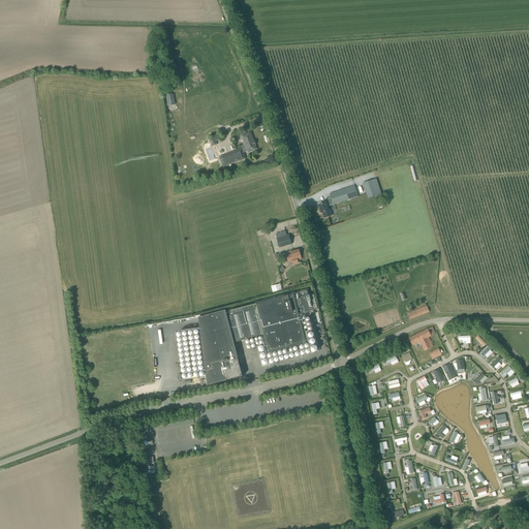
[(175,105),(174,94),(166,95),(167,106),(175,105)]
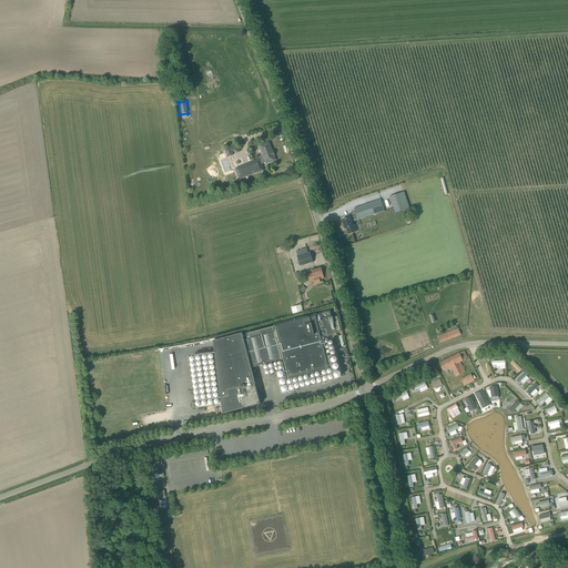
[(275,160),(269,143),(269,142),(260,145),(265,159),(236,169),(240,178),(263,170),(261,164),(266,162),(266,163),(275,160)]
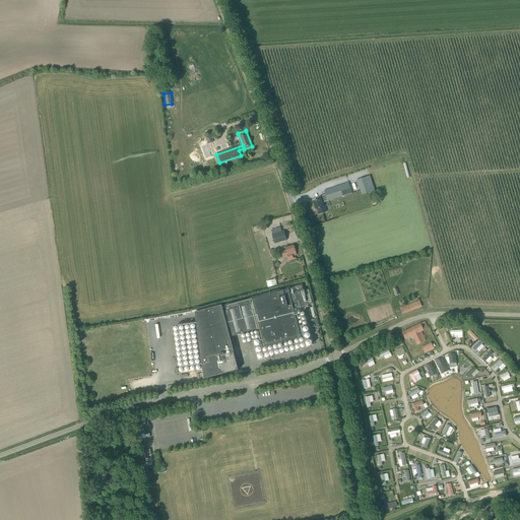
[(215,134),(206,136),(206,137),(208,143),(213,142),(212,139),(216,138),(215,134)]
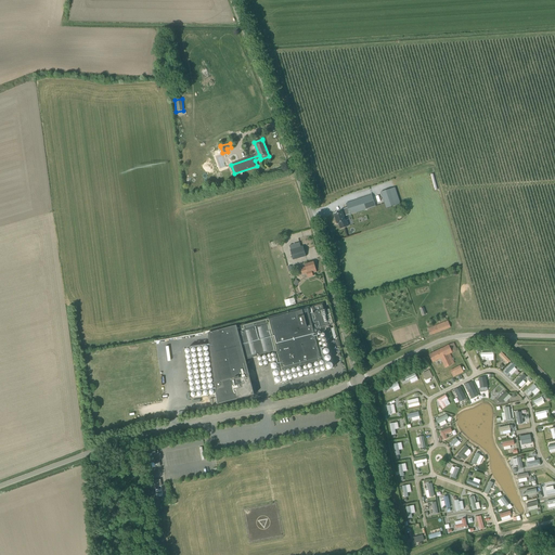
[(411,199),(415,198),(410,178),(404,180),(411,199)]
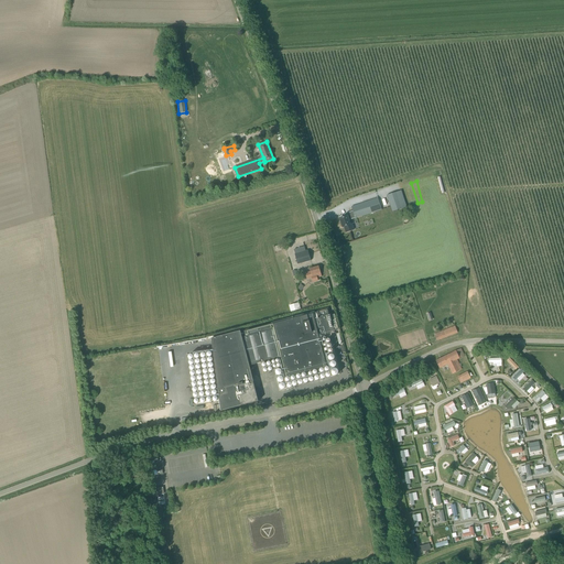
[(393,212),(407,207),(401,191),(388,195),(393,212)]
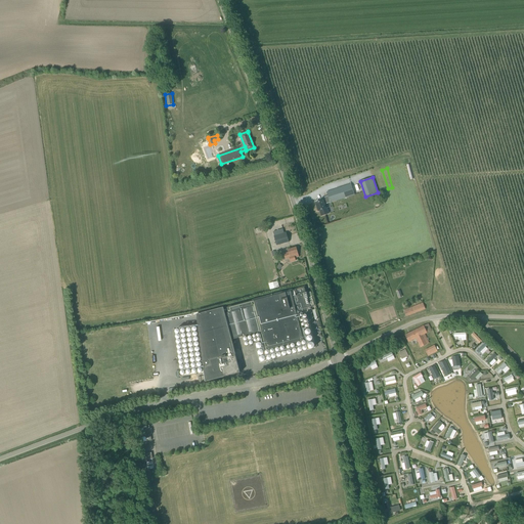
[(322,198),(322,201),(316,203),(318,211),(320,211),(321,216),(329,214),(326,208),(325,209),(324,204),(330,203),(354,194),(351,184),(326,191),(329,197),(322,198)]
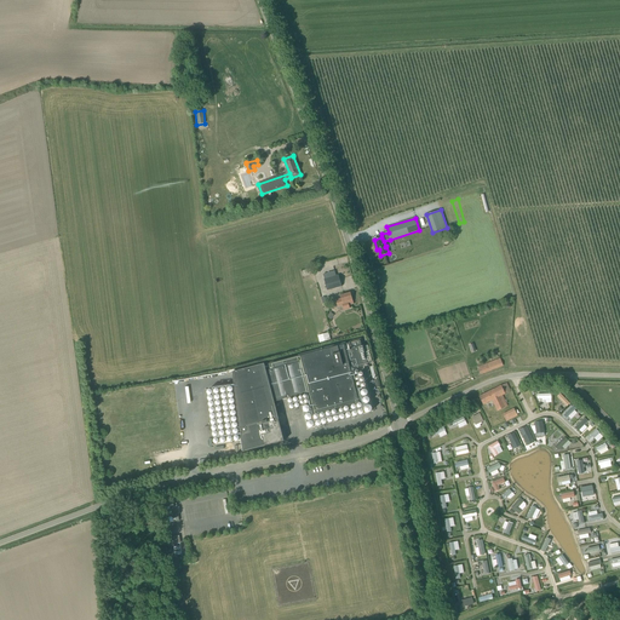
[(339,275),(337,276),(325,279),(328,291),(342,286),(339,275)]
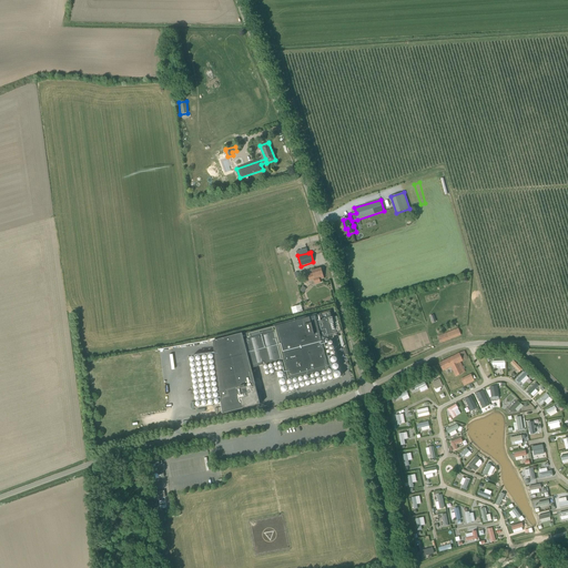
[(321,283),(320,280),(324,279),(321,269),(313,271),(313,273),(308,274),(310,281),(314,280),(315,284),(321,283)]
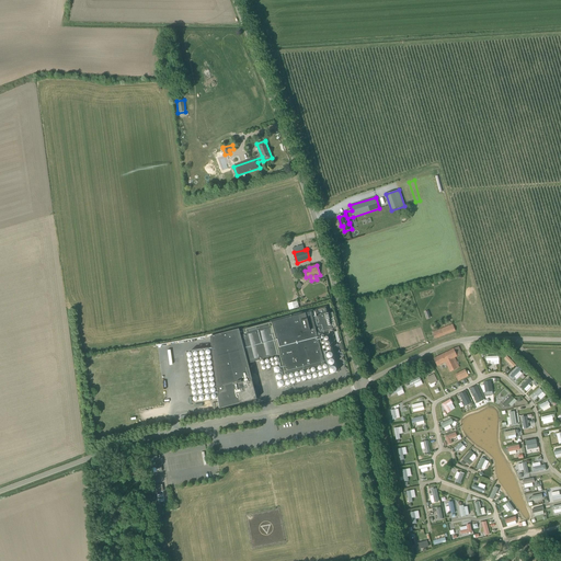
[(210,336),(220,409),(258,398),(248,364),(278,355),(284,375),(328,364),(319,334),(333,331),(332,328),(336,327),(333,312),(329,313),(328,312),(328,313),(325,308),(313,311),(313,310),(270,321),(271,322),(242,330),(243,335),(241,335),(239,329),(210,336)]
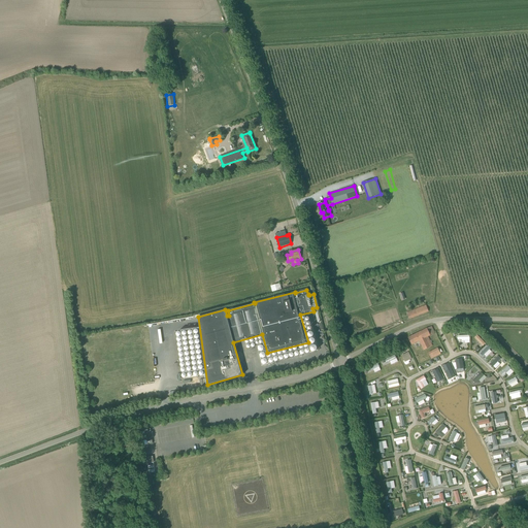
[(409,320),(429,311),(426,305),(407,312),(409,320)]
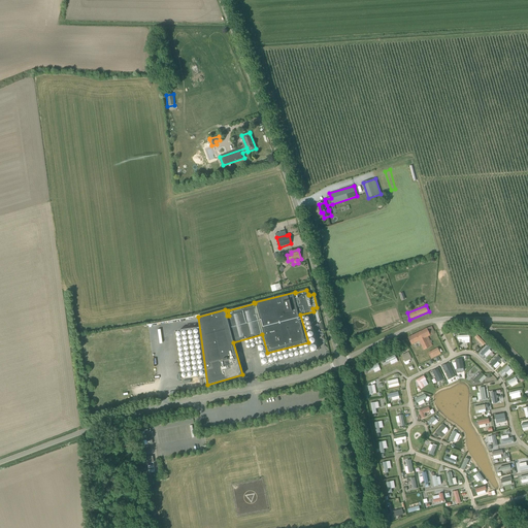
[(432,345),(428,336),(435,333),(431,326),(408,337),(411,344),(420,340),(424,350),(432,345)]
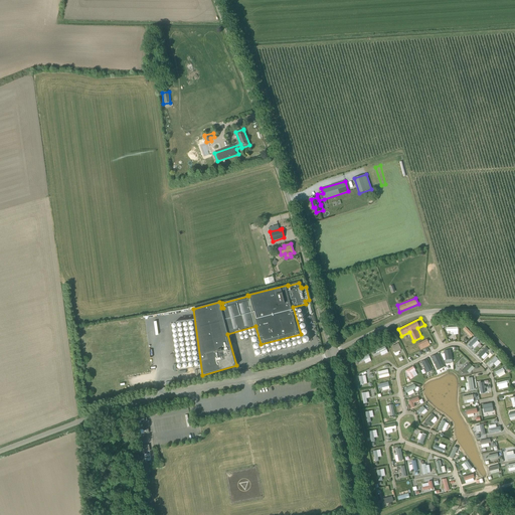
[(165,324),(166,333),(173,332),(172,323),(165,324)]
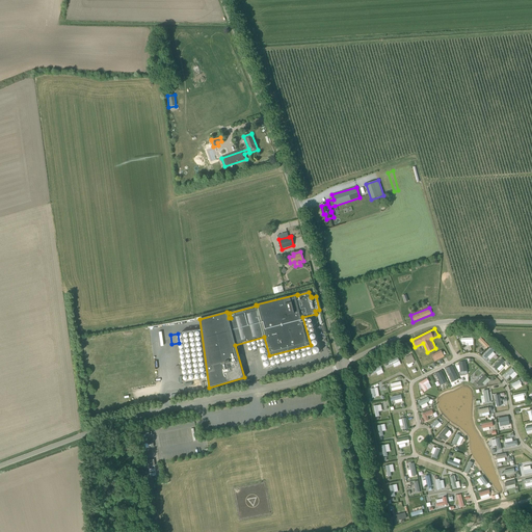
[(482,349),(484,347),(485,348),(488,346),(480,337),(477,340),(479,342),(477,344),(482,349)]
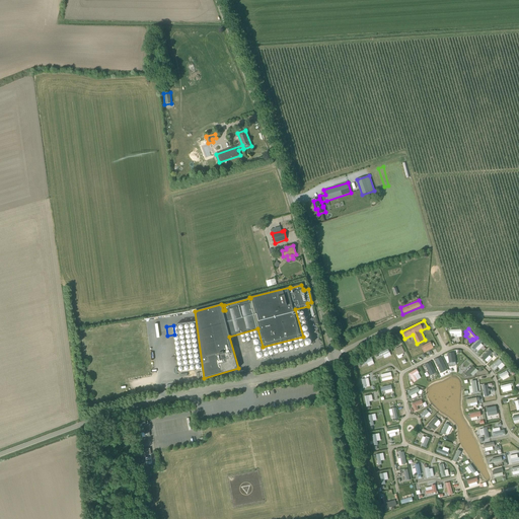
[(483,346),(480,344),(483,342),(478,339),(470,348),(476,353),(483,346)]
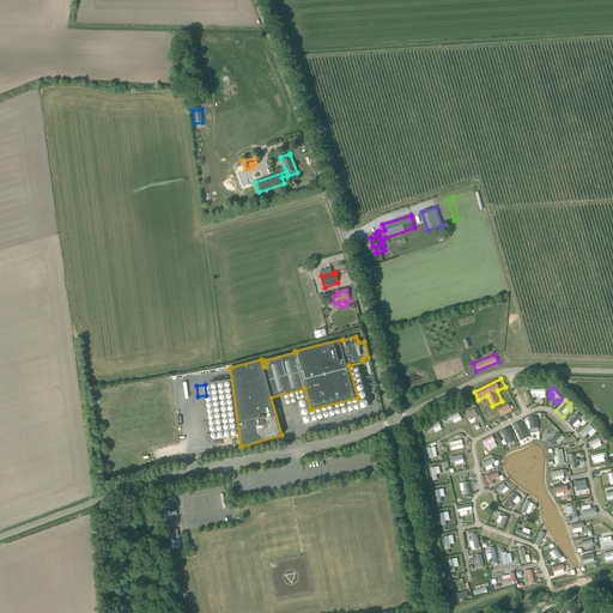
[(501,417),(513,411),(508,404),(497,410),(501,417)]
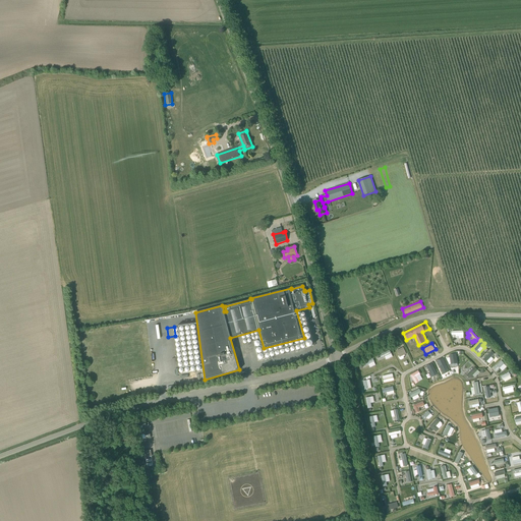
[(403,347),(397,351),(399,356),(400,357),(404,355),(407,354),(403,347)]
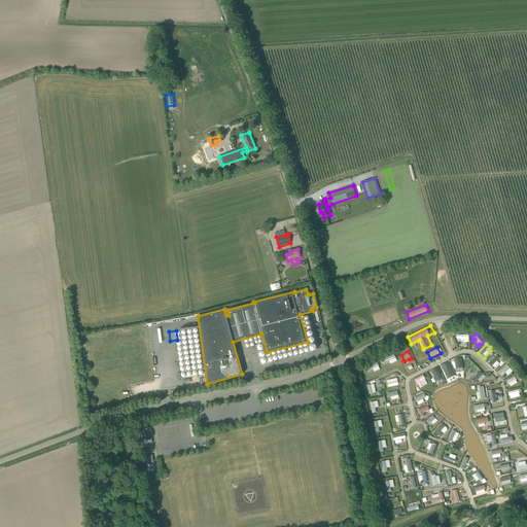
[(494,369),(500,361),(502,363),(504,361),(496,353),(488,362),(494,369)]
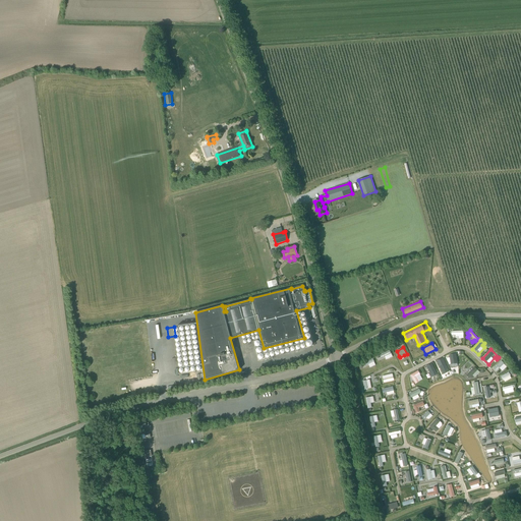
[(385,358),(385,359),(392,356),(390,350),(375,355),(378,360),(385,358)]
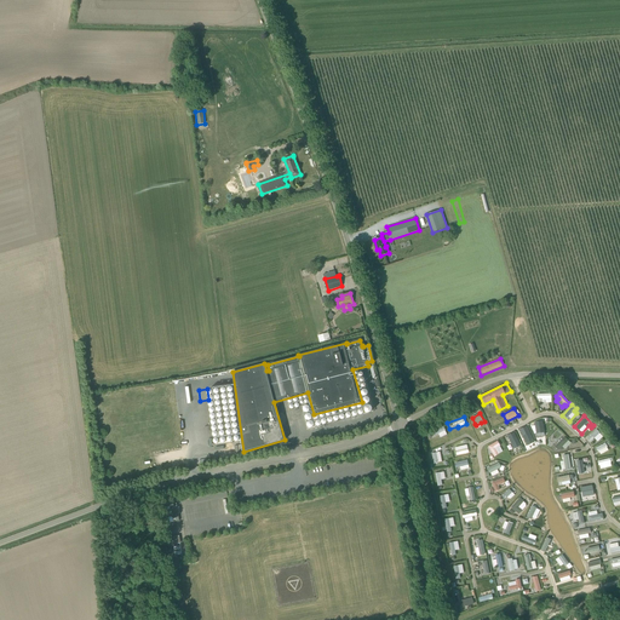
[(544,431),(543,431),(541,422),(534,422),(534,436),(544,436),(544,431)]
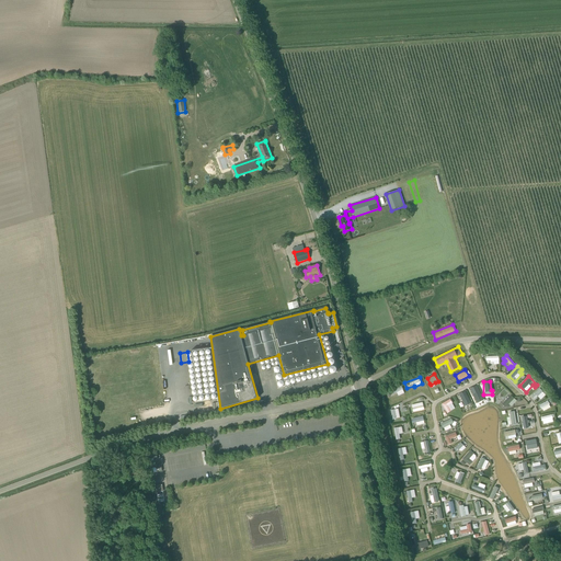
[(401,385),(390,390),(392,395),(403,389),(401,385)]
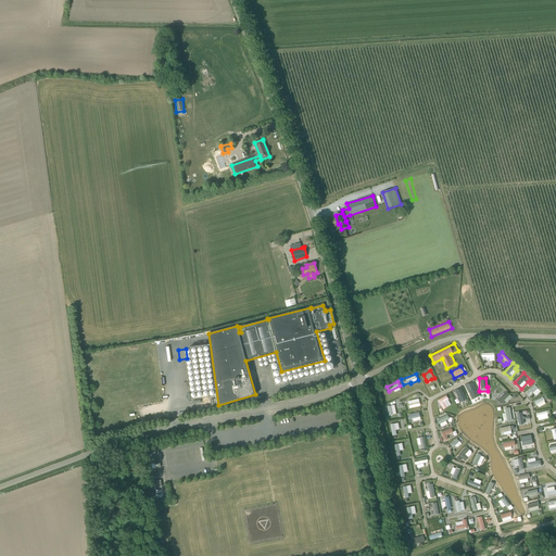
[(464,384),(471,399),(479,395),(471,381),(464,384)]
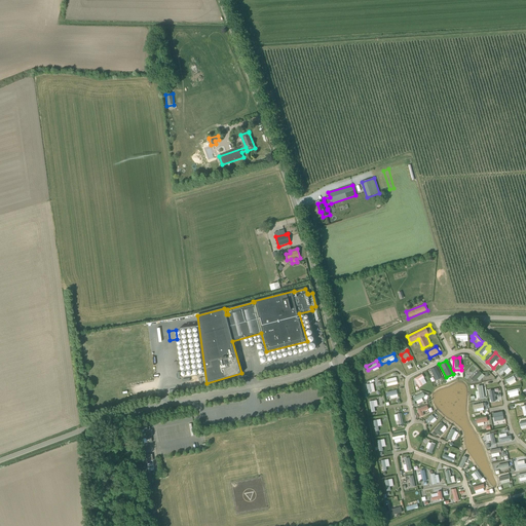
[(505,364),(496,372),(499,375),(503,372),(506,375),(512,370),(505,364)]
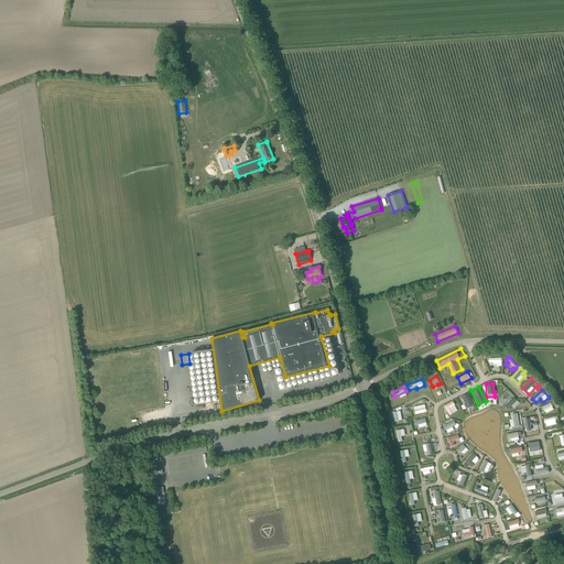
[(461,396),(466,408),(473,405),(467,392),(461,396)]
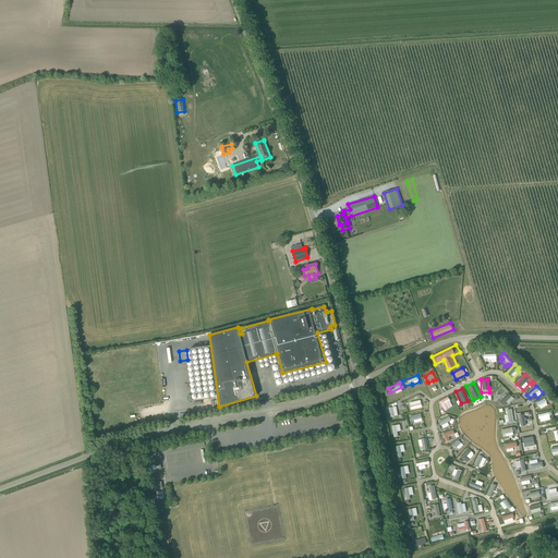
[(501,405),(505,401),(508,404),(513,398),(507,392),(498,402),(501,405)]
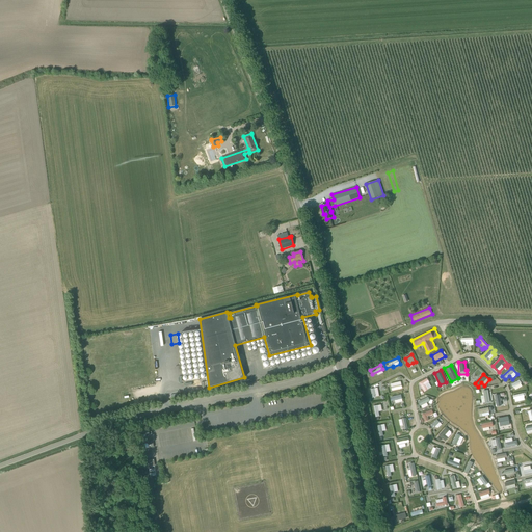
[(423,392),(427,390),(424,384),(428,382),(426,377),(418,382),(423,392)]
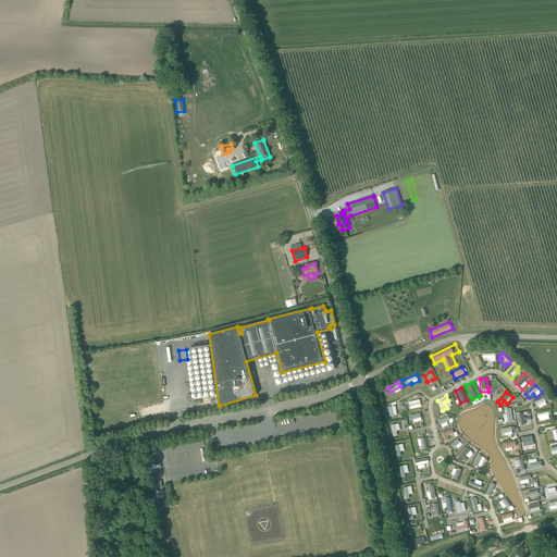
[(410,410),(421,407),(419,398),(408,401),(410,410)]
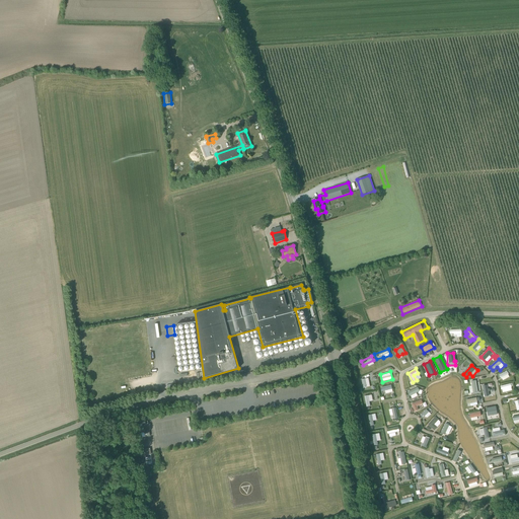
[(499,374),(501,380),(509,377),(507,371),(499,374)]
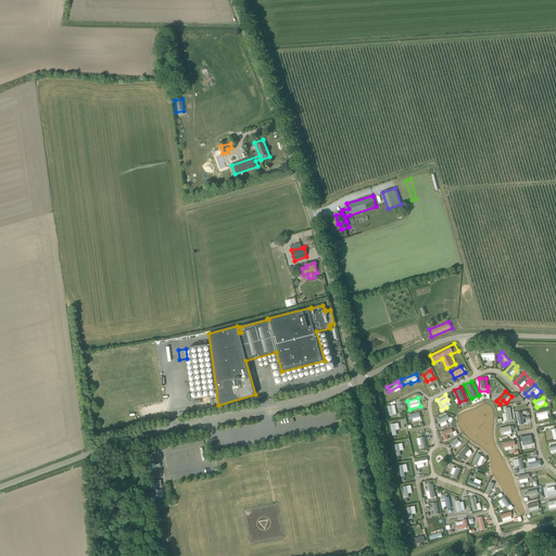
[(547,414),(550,414),(548,411),(535,413),(538,420),(547,418),(547,414)]
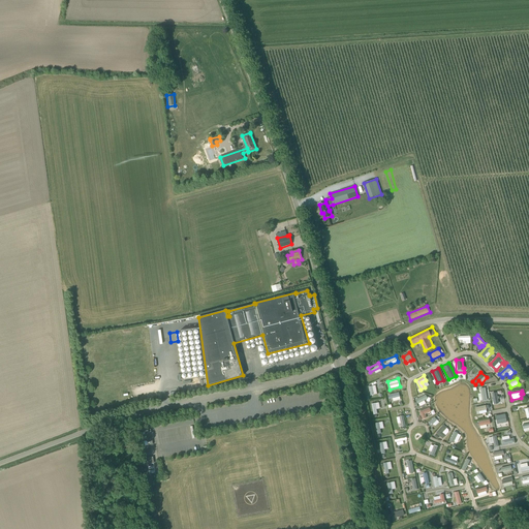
[(389,400),(392,399),(393,401),(400,400),(399,393),(387,395),(389,400)]
